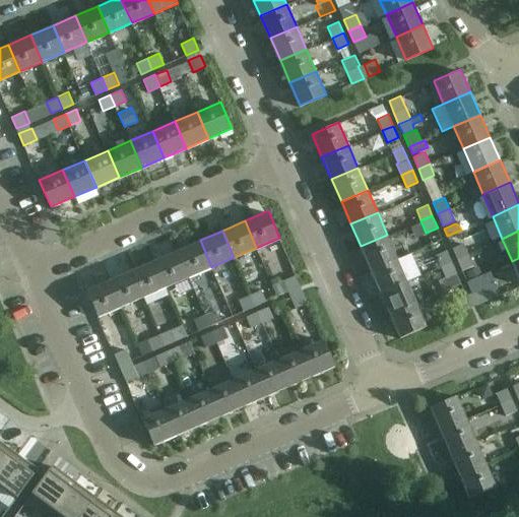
[(387,235),(361,246),(370,269),(397,257),(387,235)]
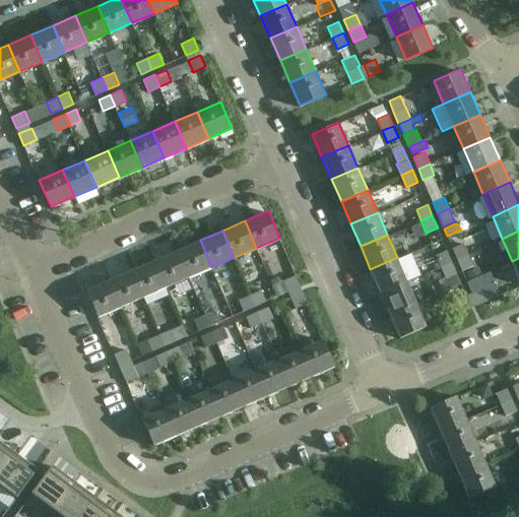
[(177,250),(189,276),(211,267),(200,240),(177,250)]
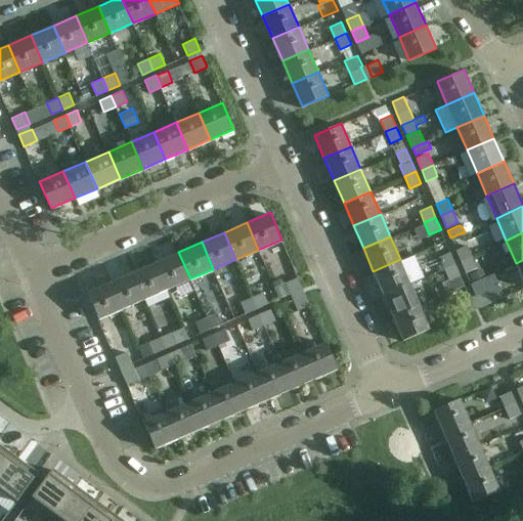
[(461,260),(472,255),(468,244),(455,249),(461,260)]
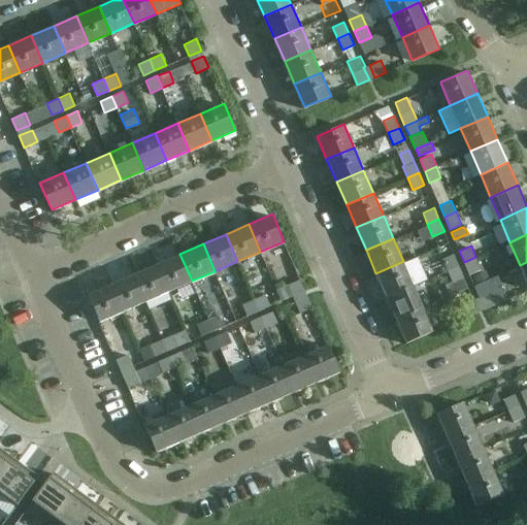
[(447,269),(459,264),(454,253),(442,258),(447,269)]
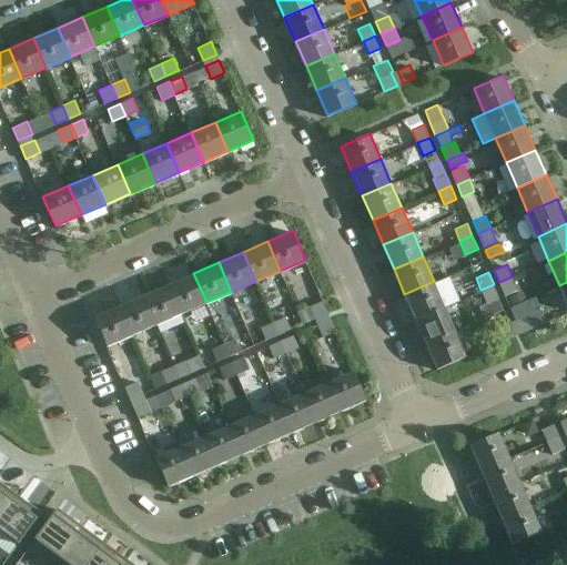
[(169,284),(182,313),(206,302),(193,273),(169,284)]
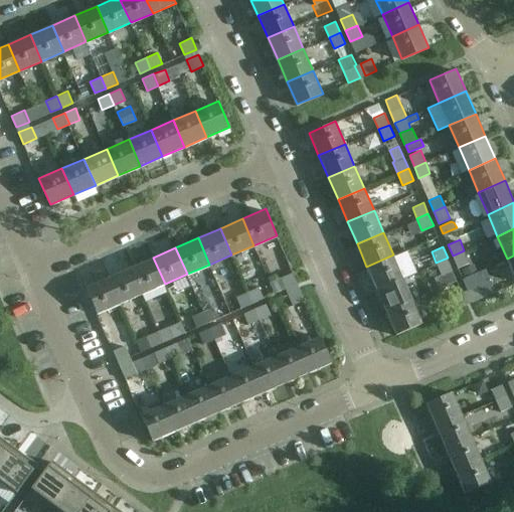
[(464,250),(453,256),(458,268),(469,263),(464,250)]
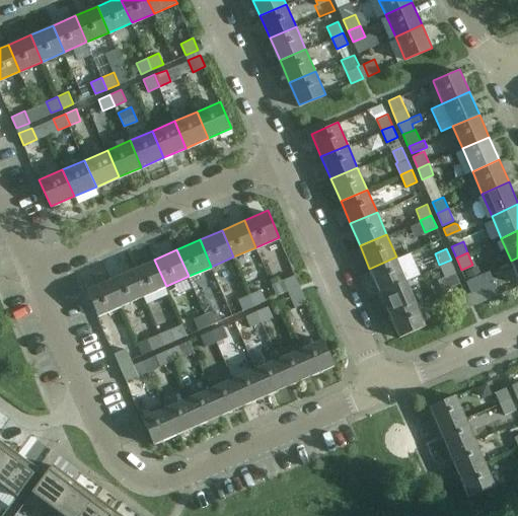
[(396,256),(369,269),(379,291),(405,279),(396,256)]
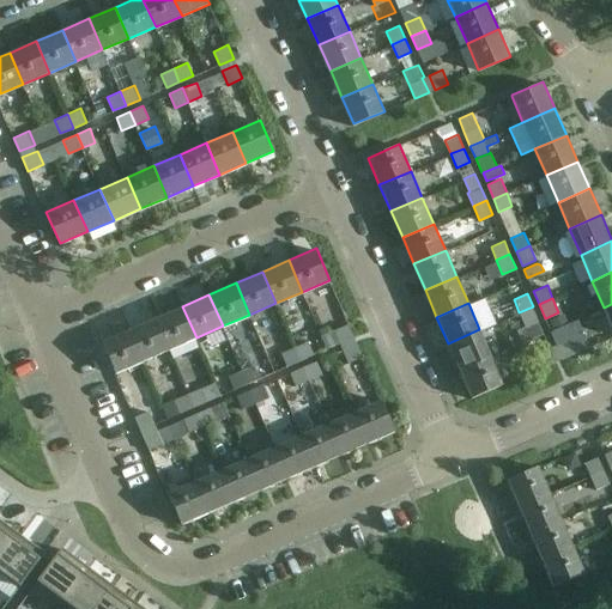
[(156,317),(170,349),(197,338),(182,306),(156,317)]
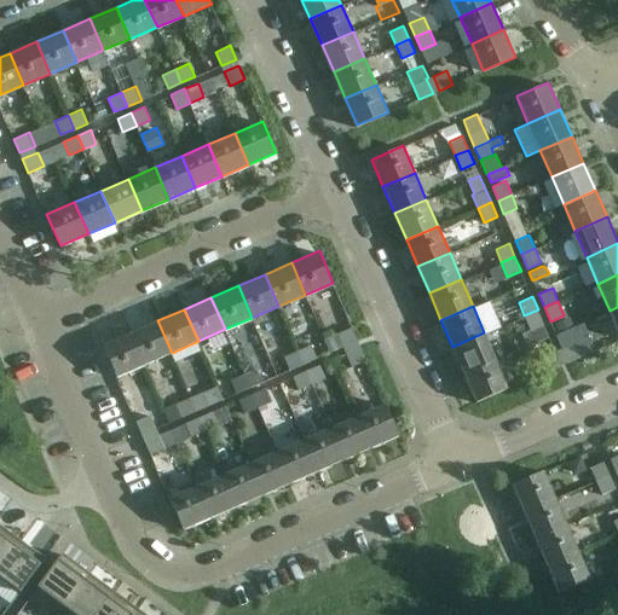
[(543,324),(544,324),(538,309),(524,315),(531,330),(543,324)]
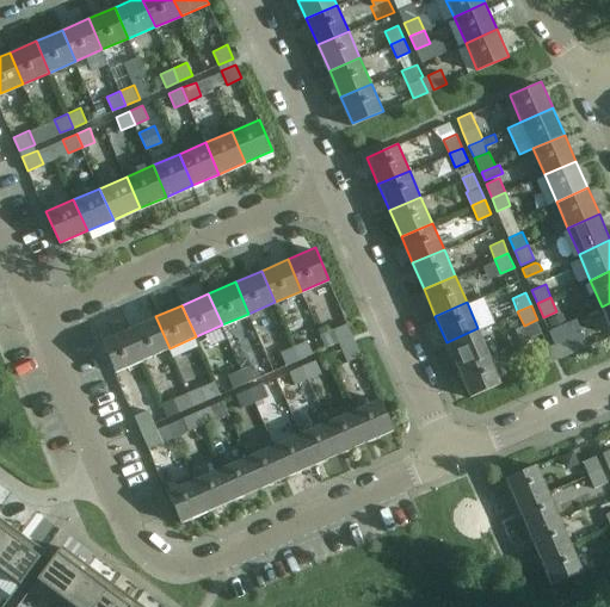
[(548,319),(553,328),(567,322),(562,311),(548,319)]
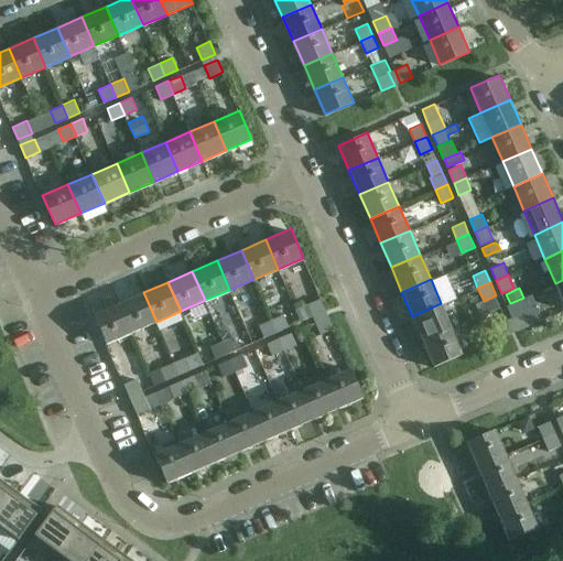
[(119,303),(131,332),(157,322),(143,292),(119,303)]
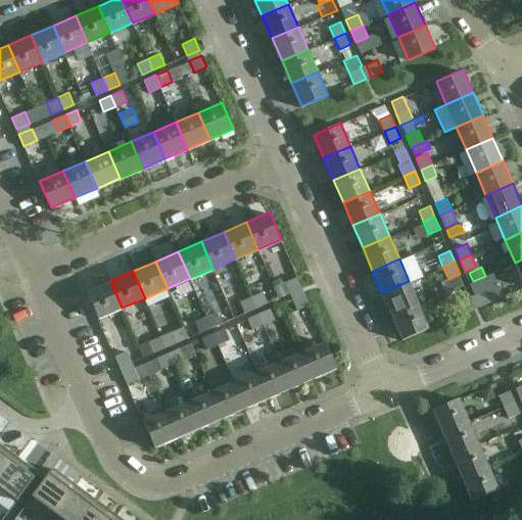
[(448,279),(441,282),(445,292),(453,289),(464,285),(459,274),(448,279)]
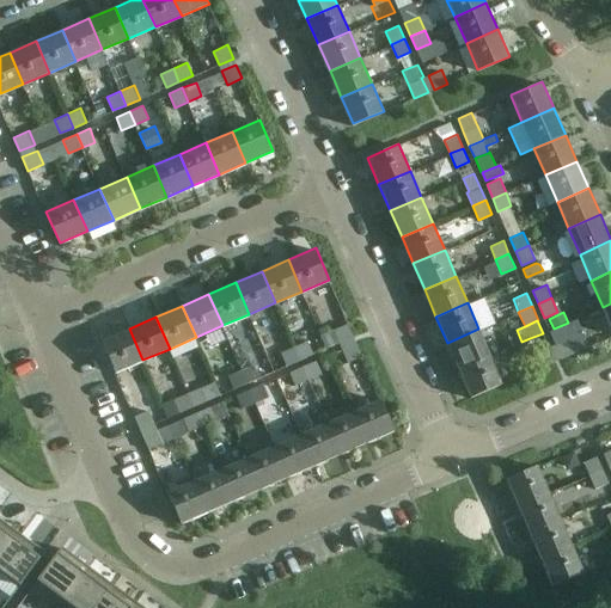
[(340,342),(354,336),(348,323),(334,329),(340,342)]
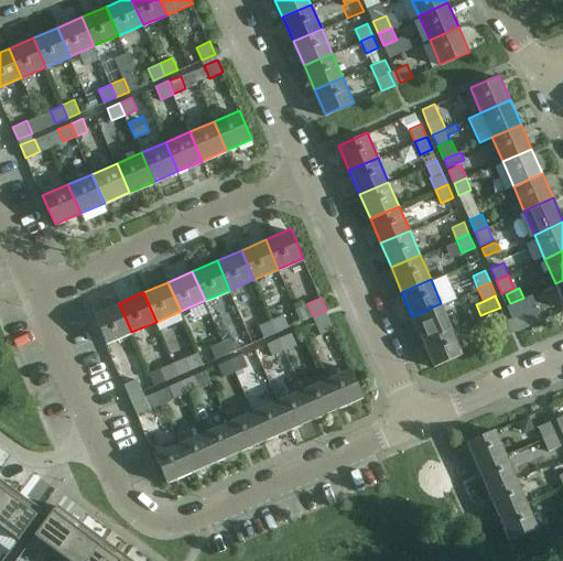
[(103,333),(107,343),(131,332),(119,303),(94,314),(103,333)]
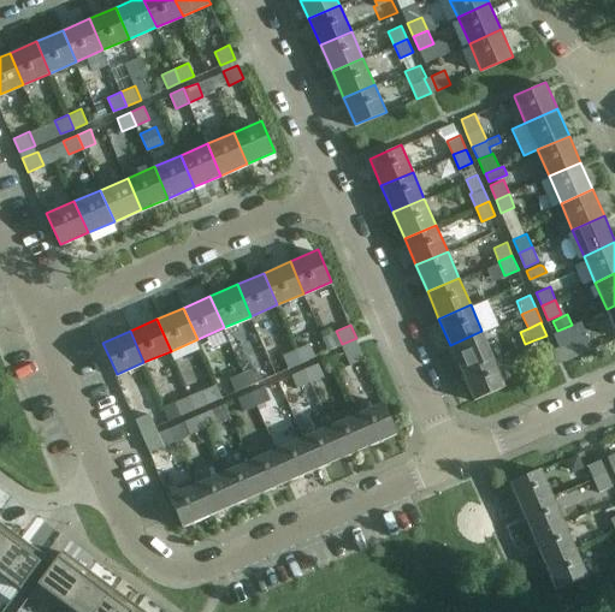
[(482,331),(450,345),(462,372),(494,358),(482,331)]
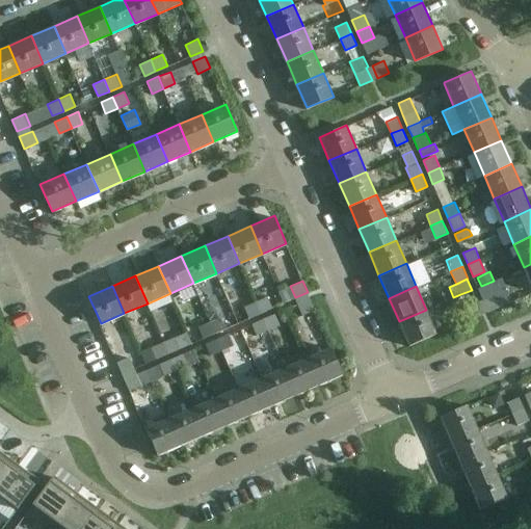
[(460,294),(471,318),(482,314),(477,300),(478,300),(474,289),(472,290),(460,294)]
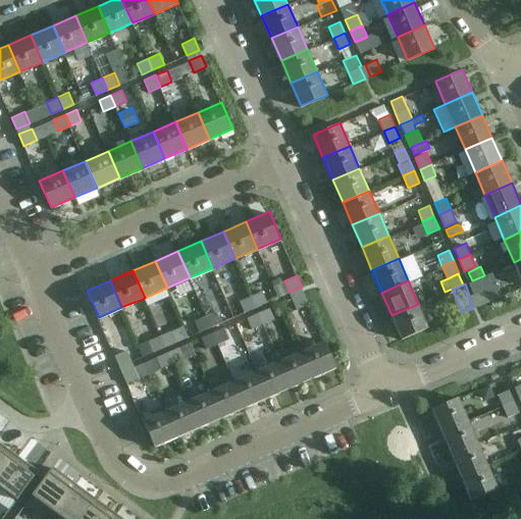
[(473,293),(479,305),(490,301),(485,288),(473,293)]
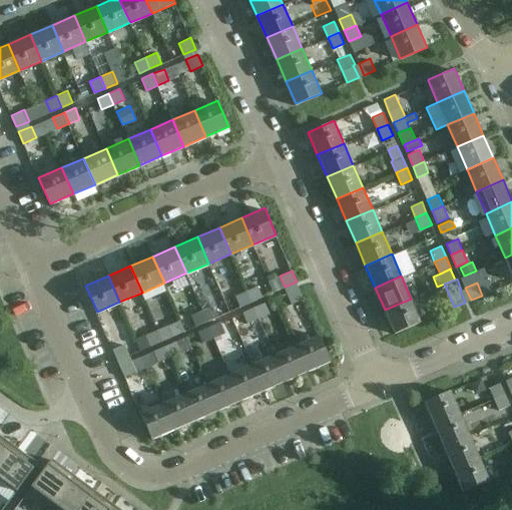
[(246,290),(251,302),(263,297),(258,285),(246,290)]
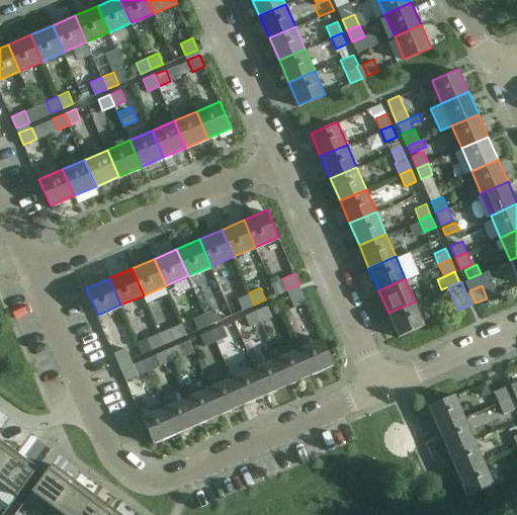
[(294,307),(307,301),(302,289),(289,294),(294,307)]
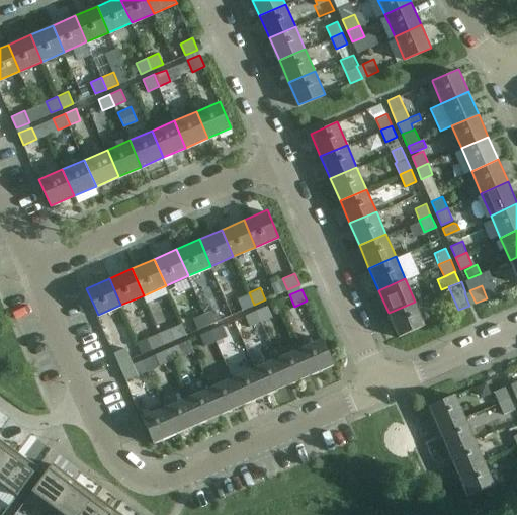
[(254,305),(249,292),(238,297),(242,309),(254,305)]
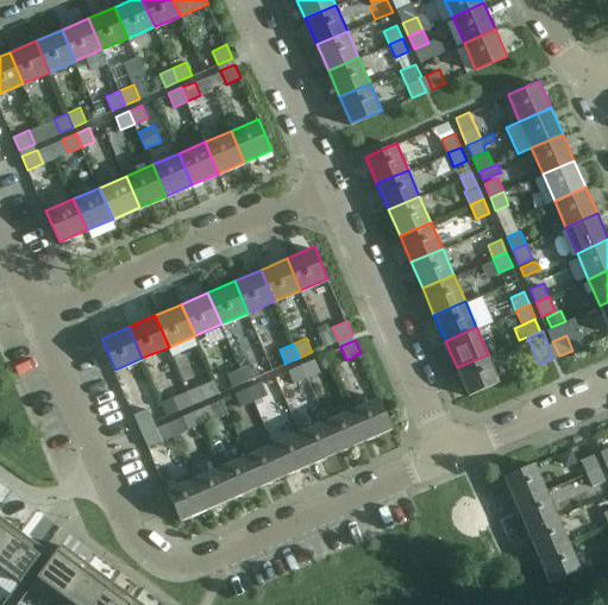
[(488,354),(457,367),(469,395),(500,382),(488,354)]
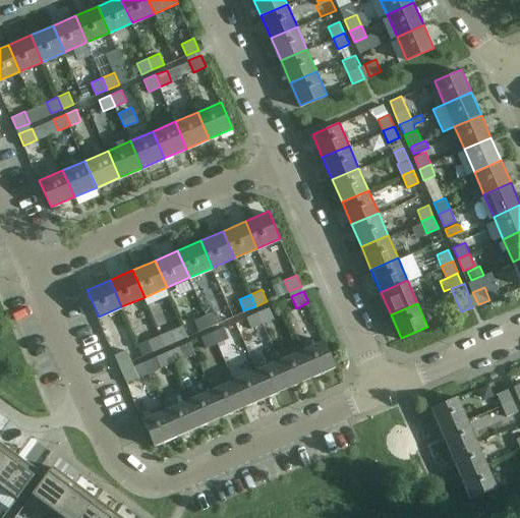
[(256,311),(262,323),(274,318),(269,306),(256,311)]
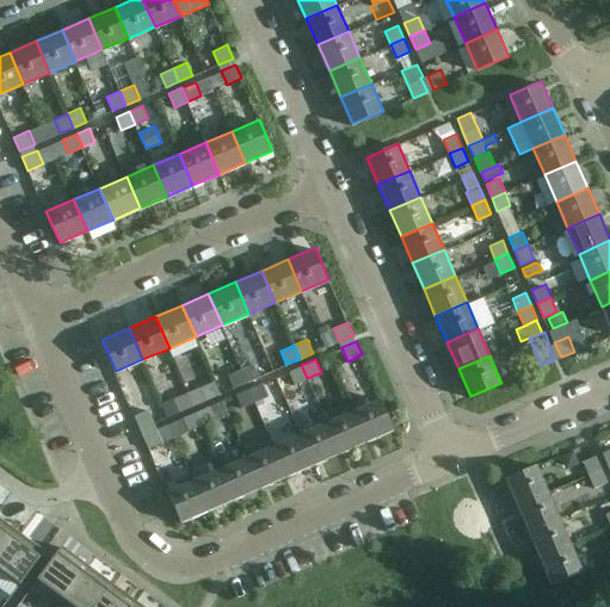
[(241,369),(247,382),(260,376),(254,363),(241,369)]
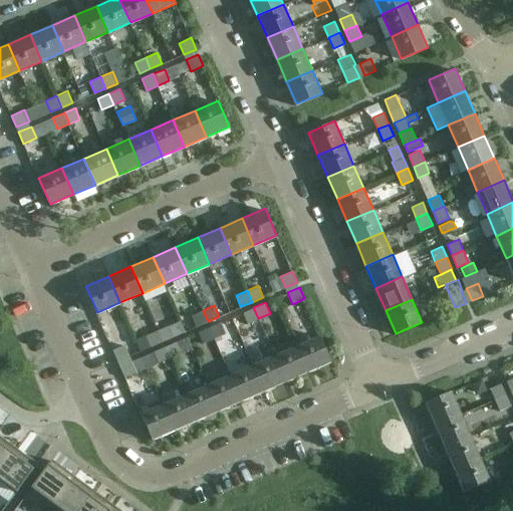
[(258,318),(253,307),(243,312),(248,323),(258,318)]
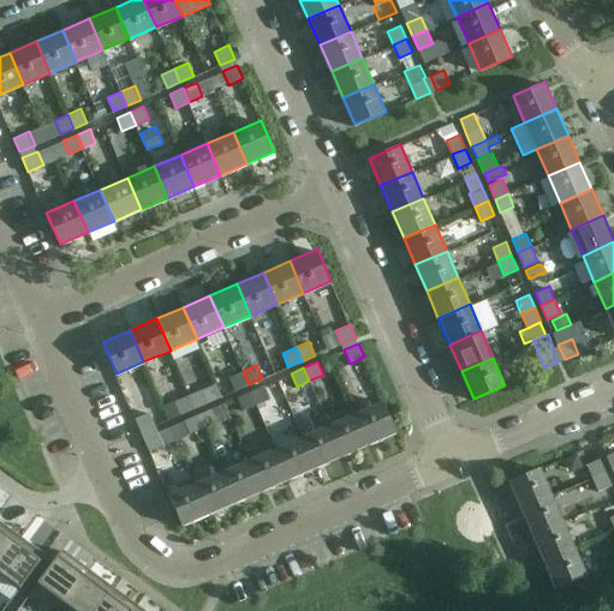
[(249,384),(243,371),(228,377),(234,390),(249,384)]
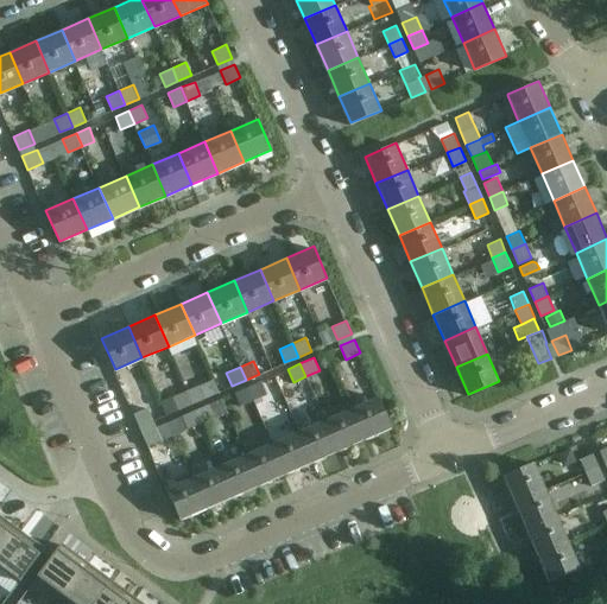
[(201,383),(187,389),(193,402),(206,398),(219,392),(213,379),(201,383)]
